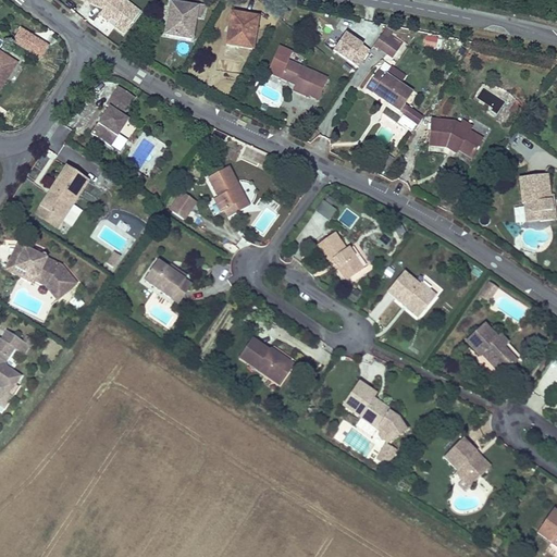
[(85,0),(102,8),(101,10),(118,22),(115,25),(124,32),(139,10),(126,0),(85,0)]
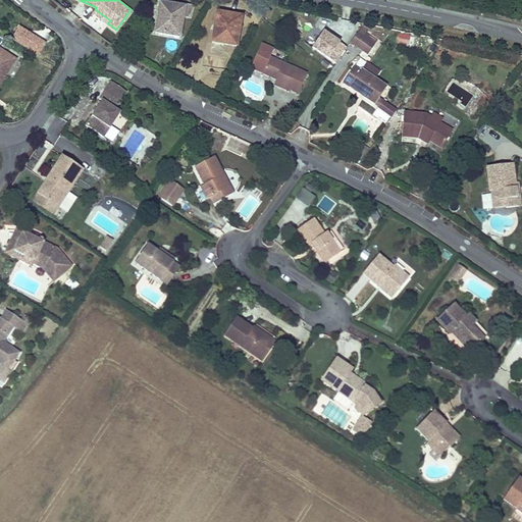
[(159,0),(155,31),(181,34),(185,17),(193,18),(195,3),(171,0),(159,0)]
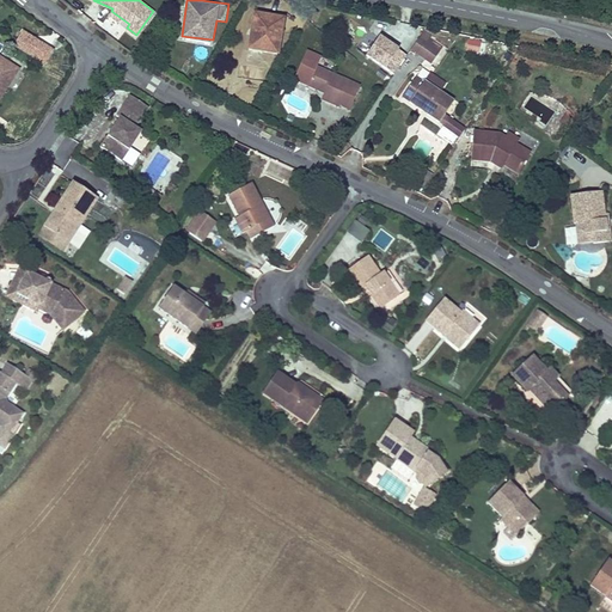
[(248,47),(281,51),(286,14),(254,8),(248,47)]
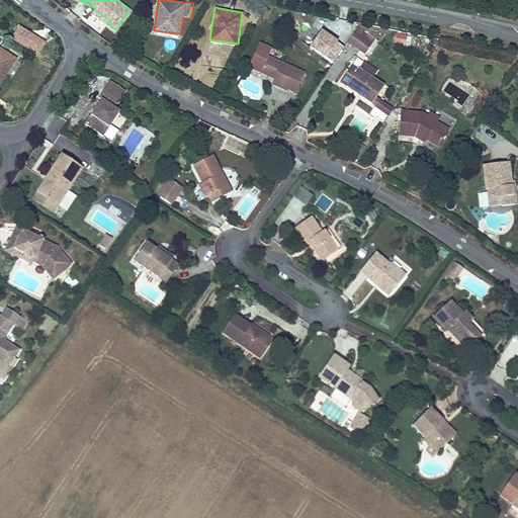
[(109,20),(94,9),(92,12),(107,23),(109,20)]
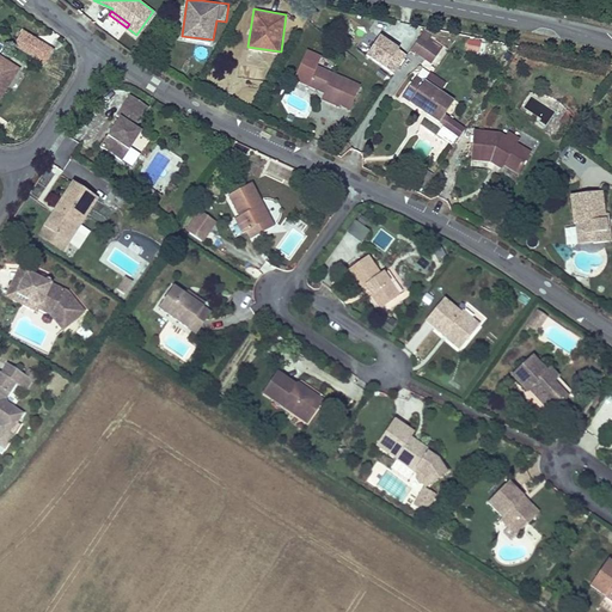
[(349,32),(362,40),(367,28),(354,22),(349,32)]
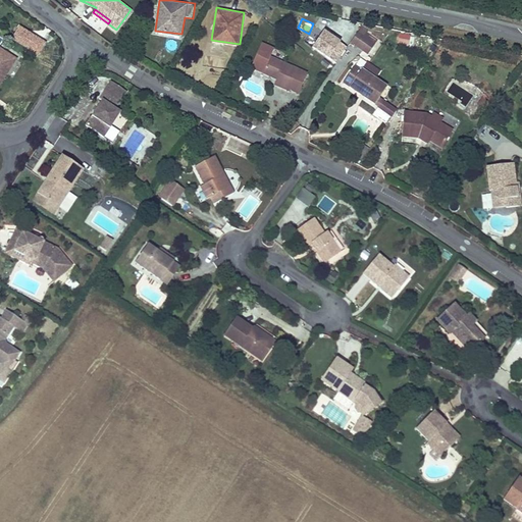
[(39,56),(47,43),(19,25),(11,40),(39,56)]
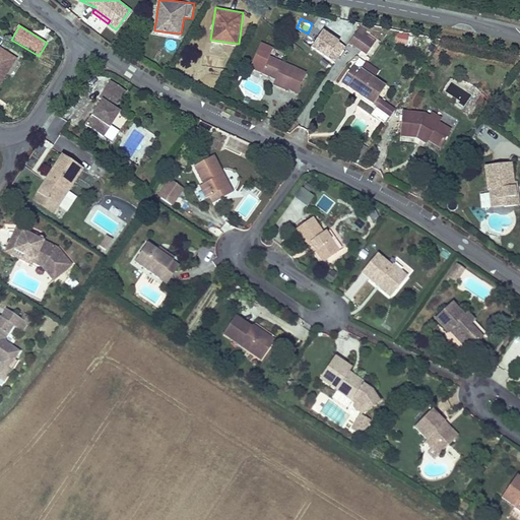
[(311,46),(335,62),(346,46),(322,28),(311,46)]
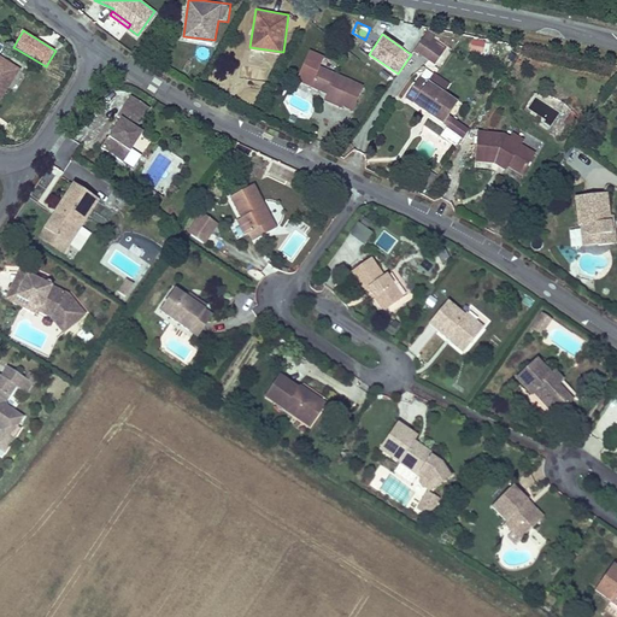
[(432,42),(424,36),(416,50),(429,59),(435,51),(440,54),(446,46),(434,37),(432,42)]
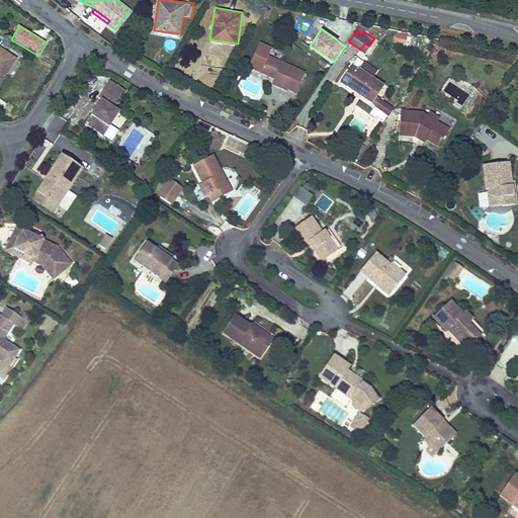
[(286,87),(295,91),(305,73),(268,56),(272,48),(260,42),(250,65),(274,77),(272,82),(286,89),(286,87)]
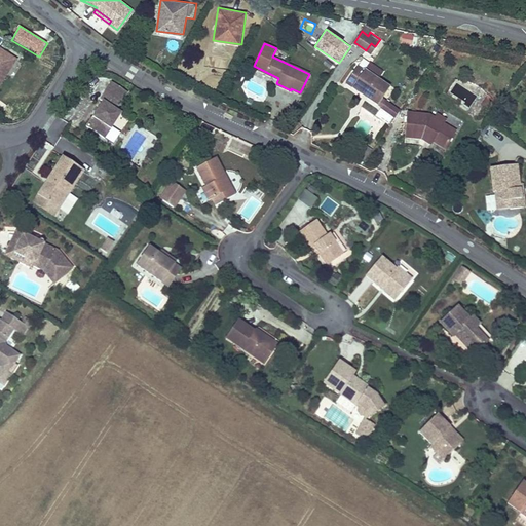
[(370,52),(375,46),(371,43),(366,50),(370,52)]
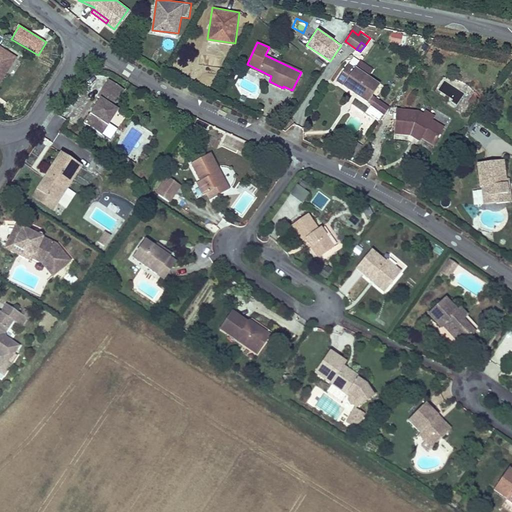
[(0,81),(17,56),(0,45),(0,81)]
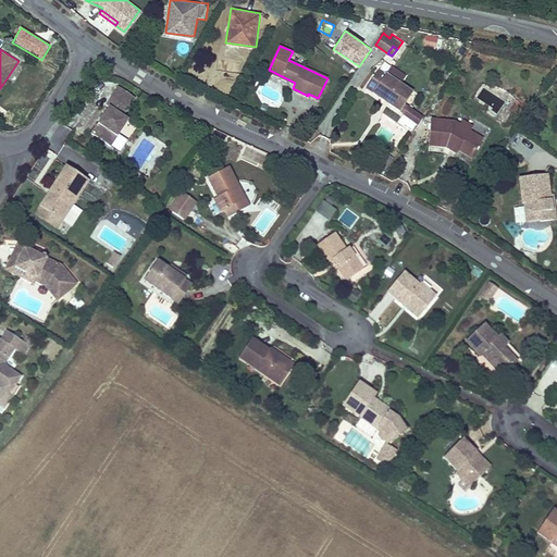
[(379,69),(366,89),(399,111),(412,90),(379,69)]
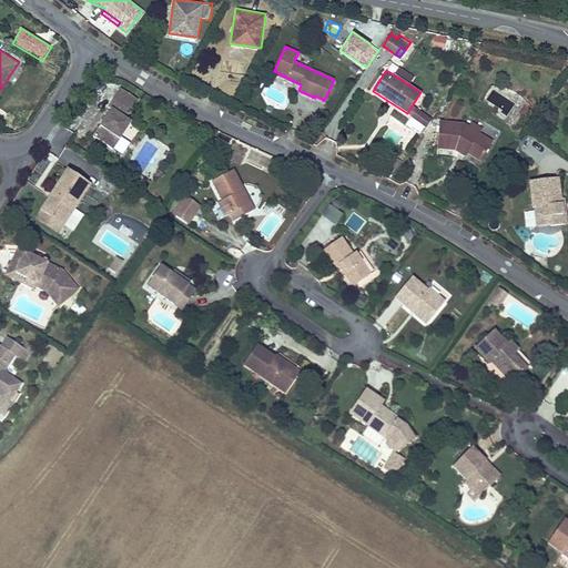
[(94,133),(114,146),(131,122),(127,119),(140,99),(120,85),(107,105),(111,109),(94,133)]
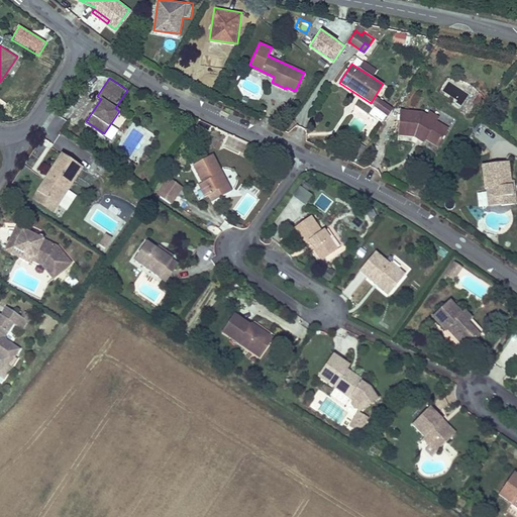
[(469,102),(473,106),(479,97),(475,94),(469,102)]
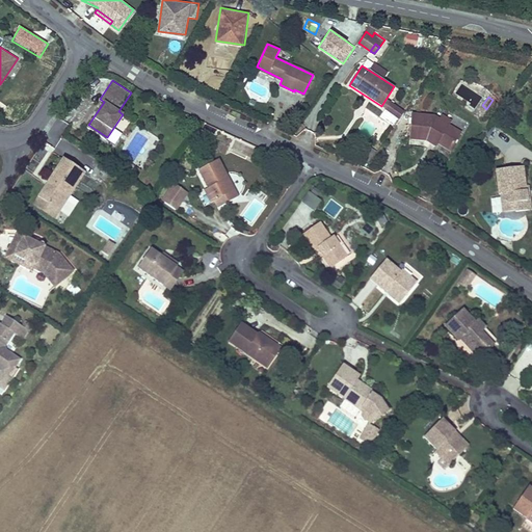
[(409,137),(427,138),(429,135),(439,141),(449,149),(461,131),(449,124),(451,120),(442,113),(439,117),(433,113),(411,111),(409,137)]
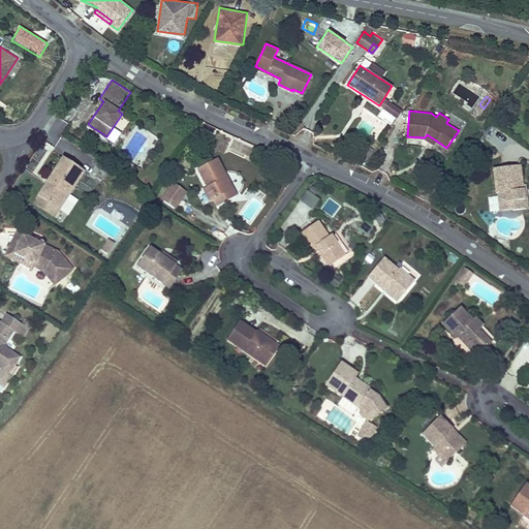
[(427,134),(425,137),(433,144),(436,141),(427,134)]
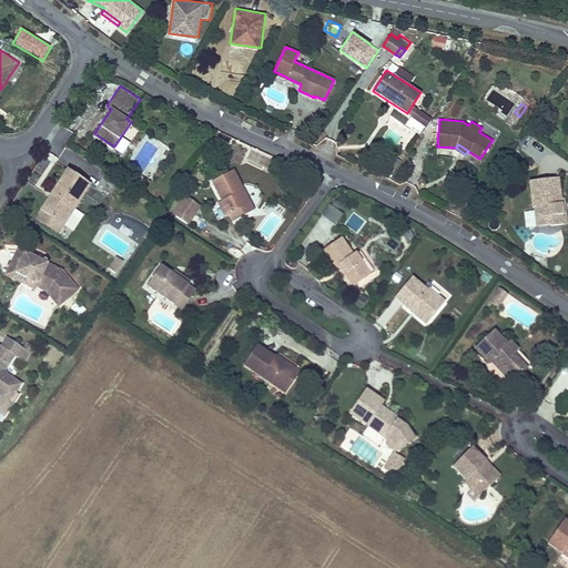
[(68,166),(41,208),(63,222),(91,180),(68,166)]
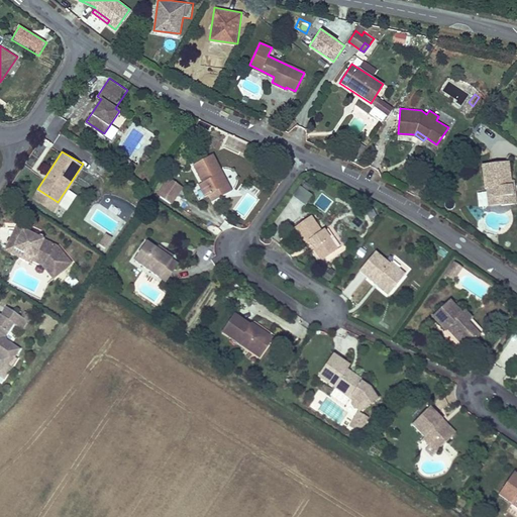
[(192,165),(202,183),(204,182),(210,193),(207,194),(211,201),(232,190),(213,153),(192,165)]
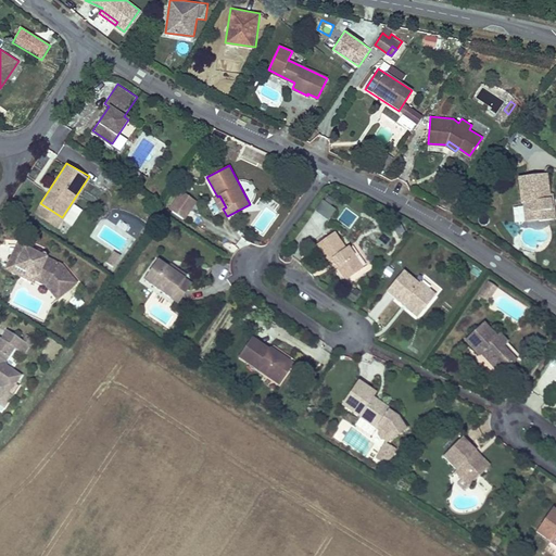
[(127,173),(142,184),(147,177),(131,166),(127,173)]
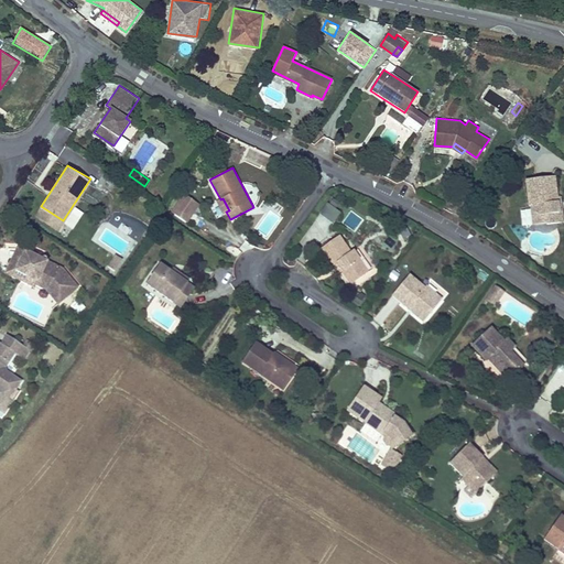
[(546,218),(546,224),(561,223),(557,201),(554,201),(550,173),(524,176),(528,204),(534,203),(537,219),(546,218)]
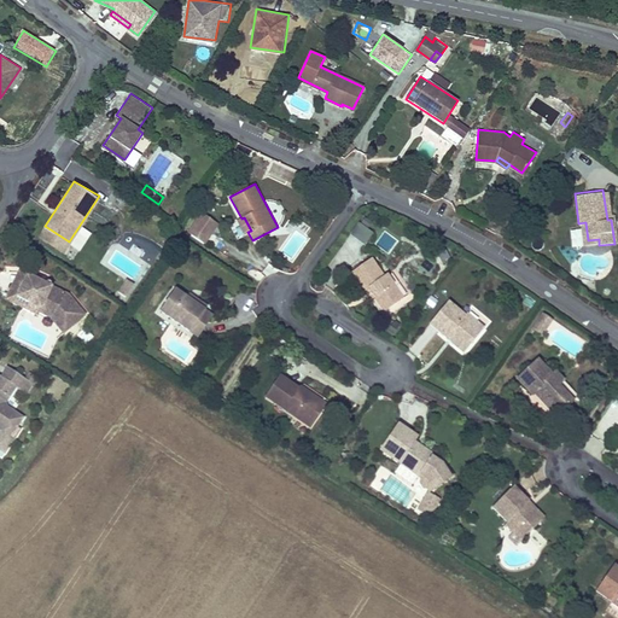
[(610,190),(602,190),(607,220),(611,220),(613,219),(610,190)]
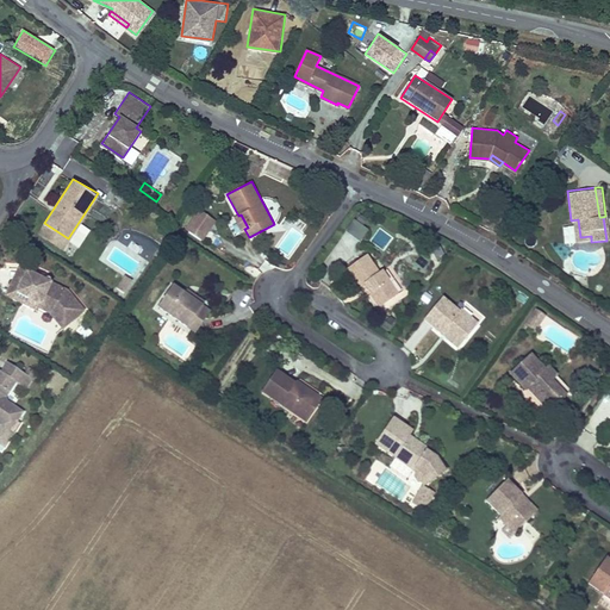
[(185,230),(199,240),(213,219),(199,210),(185,230)]
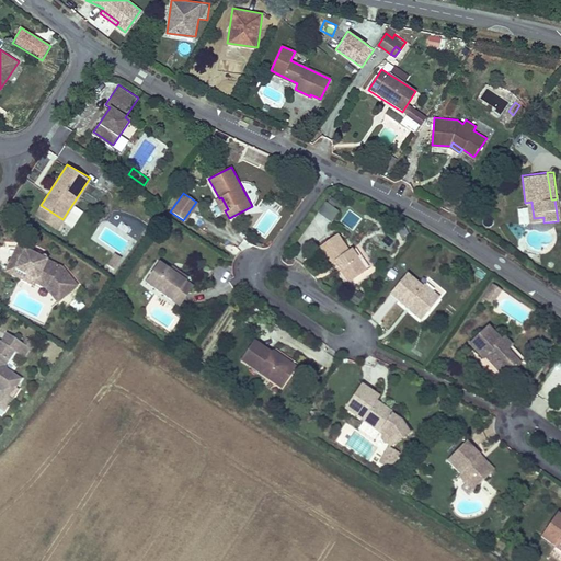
[(221,197),(219,198),(215,201),(221,213),(225,210),(228,209),(221,197)]
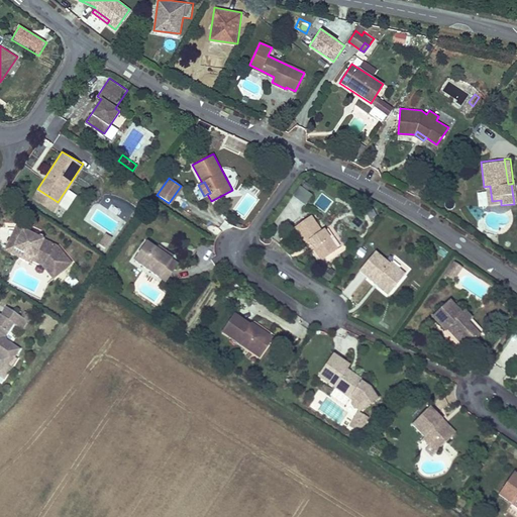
[(487,207),(501,205),(501,200),(492,201),(490,186),(484,187),(487,207)]
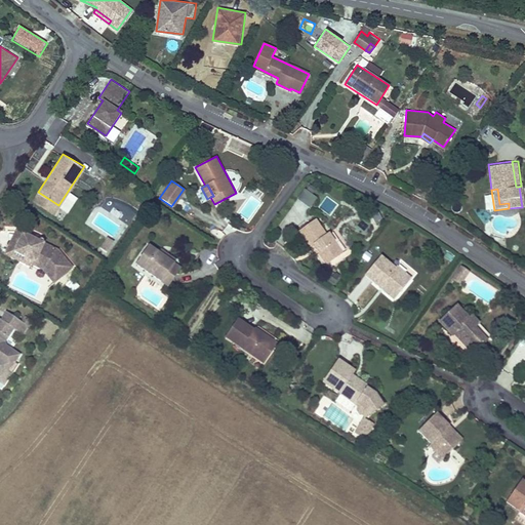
[(312,208),(318,198),(305,190),(297,200),(312,208)]
